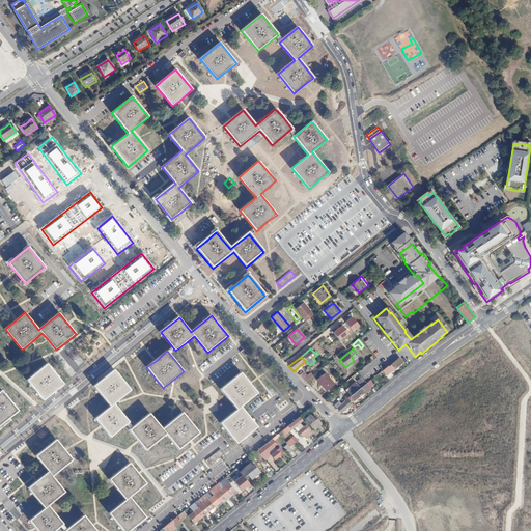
[(401,362),(398,359),(382,372),(385,376),(401,362)]
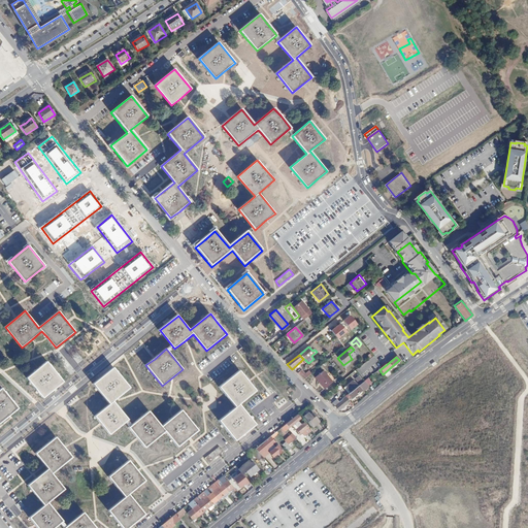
[(37,370),(28,377),(43,397),(55,389),(64,382),(47,362),(37,370)]
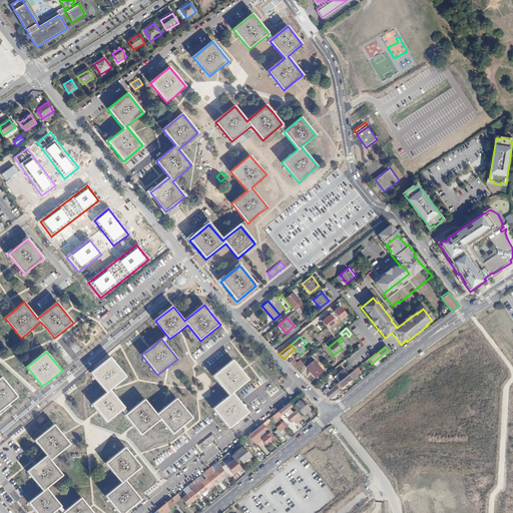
[(360,367),(351,356),(345,361),(354,372),(360,367)]
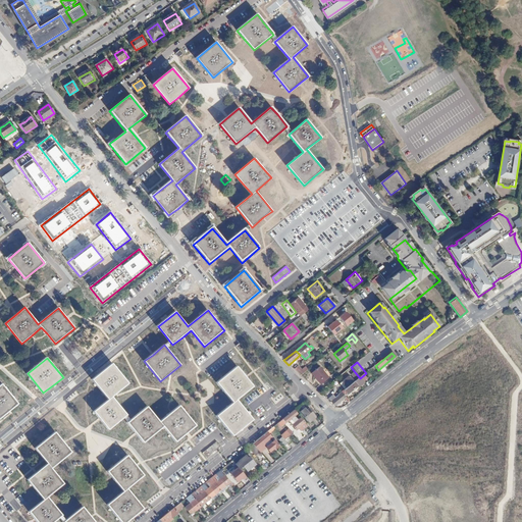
[(92,379),(107,400),(94,411),(100,419),(108,429),(126,415),(111,397),(116,393),(127,383),(112,363),(101,372),(92,379)]
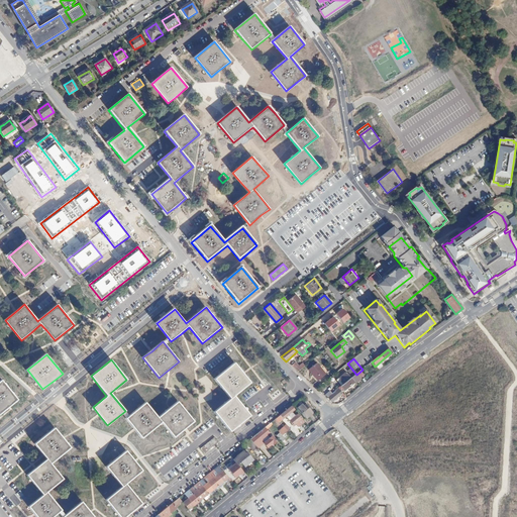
[(240,368),(236,363),(216,379),(230,399),(234,396),(252,383),(244,373),(240,368)]
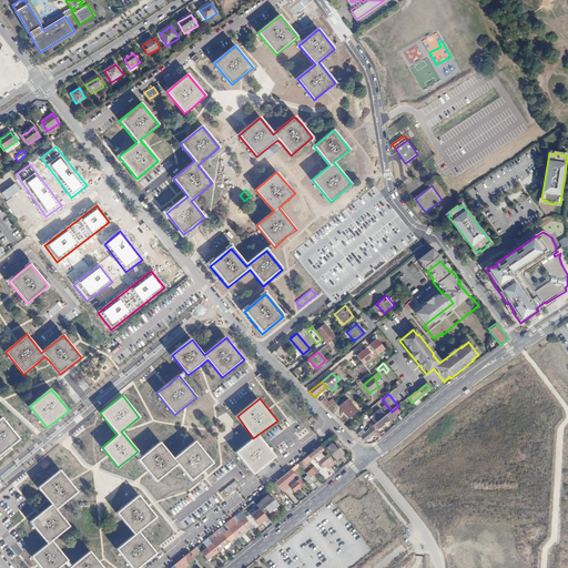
[(324,398),(320,402),(327,408),(334,404),(331,401),(327,403),(324,398)]
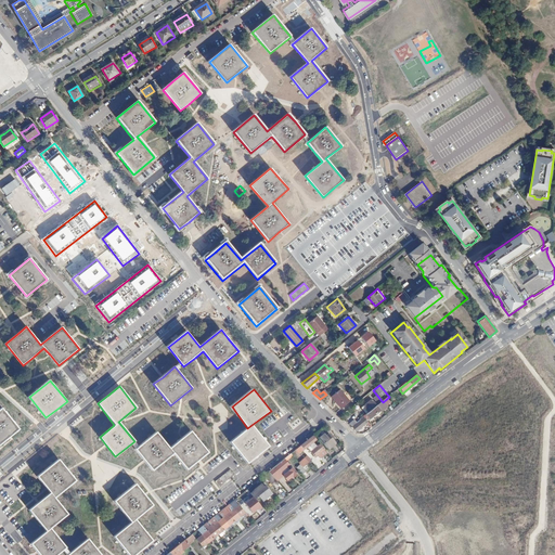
[(339,389),(331,397),(340,409),(349,401),(339,389)]
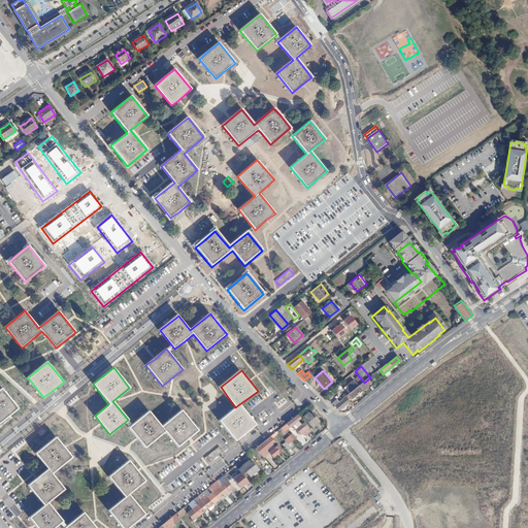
[(344,388),(350,394),(359,388),(354,381),(344,388)]
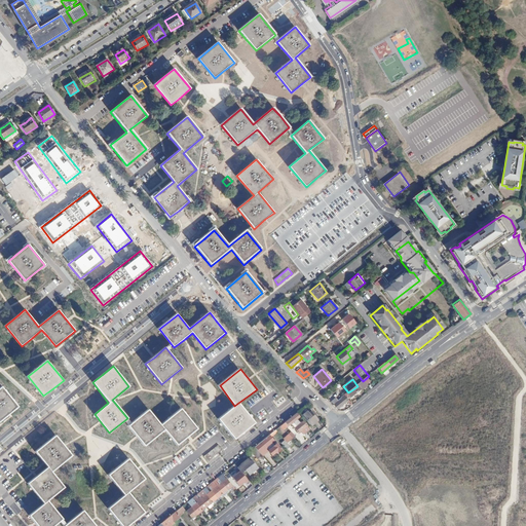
[(367,386),(363,381),(358,386),(348,392),(352,398),(367,386)]
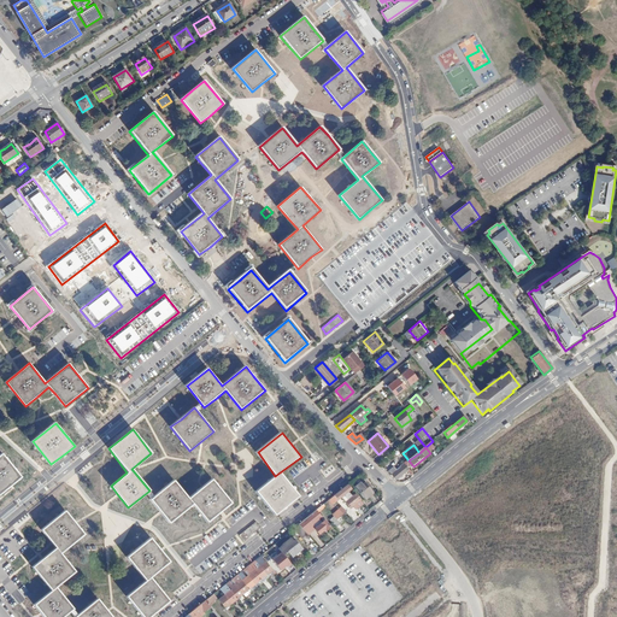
[(1,454),(0,454),(0,493),(11,485),(21,477),(1,454)]
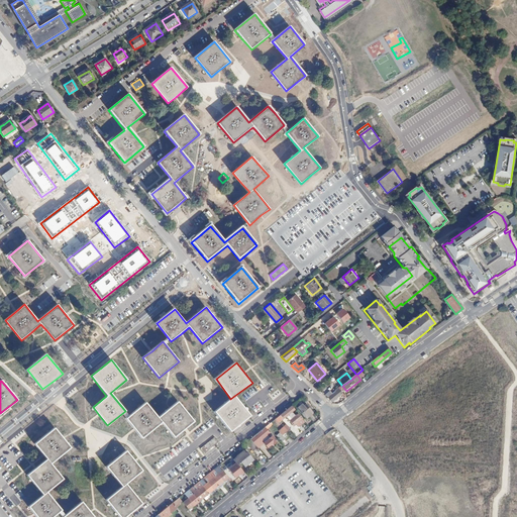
[(332,395),(328,398),(331,402),(335,399),(337,401),(338,400),(337,398),(341,395),(344,399),(346,398),(339,389),(332,395)]
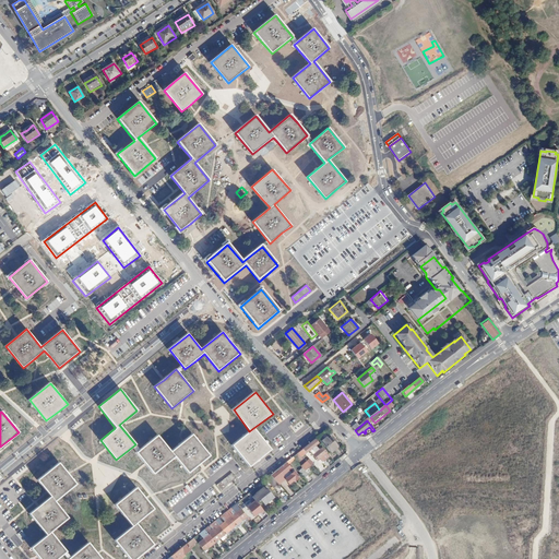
[(249,431),(232,445),(249,466),(259,459),(271,449),(253,428),(249,431)]
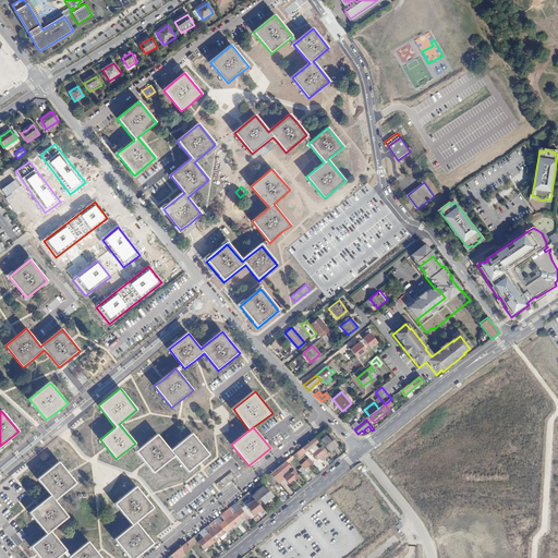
[(157,435),(135,452),(145,463),(153,473),(174,457),(187,472),(201,462),(208,456),(191,434),(184,439),(170,451),(157,435)]
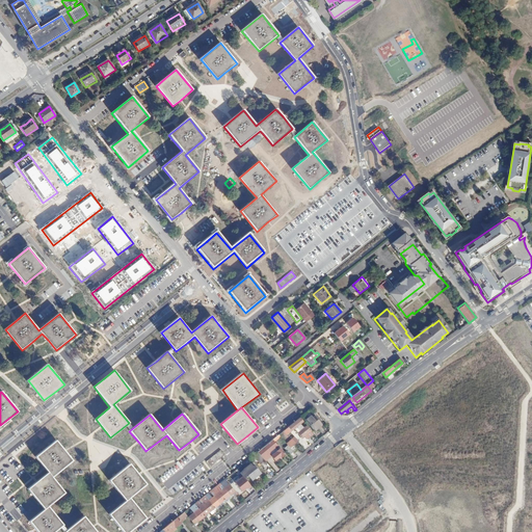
[(313,415),(306,420),(314,430),(321,426),(313,415)]
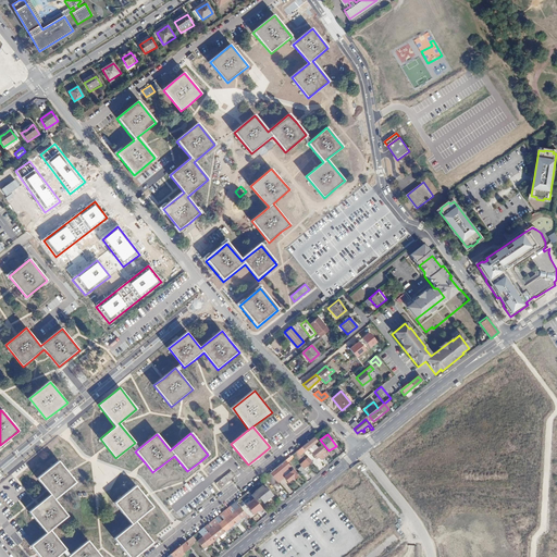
[(311,440),(296,452),(300,456),(314,445),(311,440)]
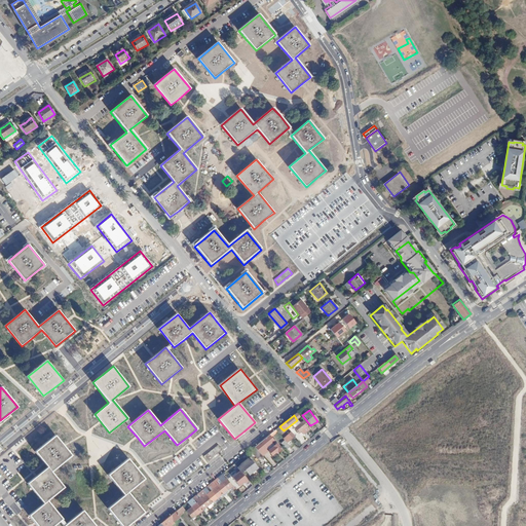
[(303,422),(294,428),(298,435),(307,427),(303,422)]
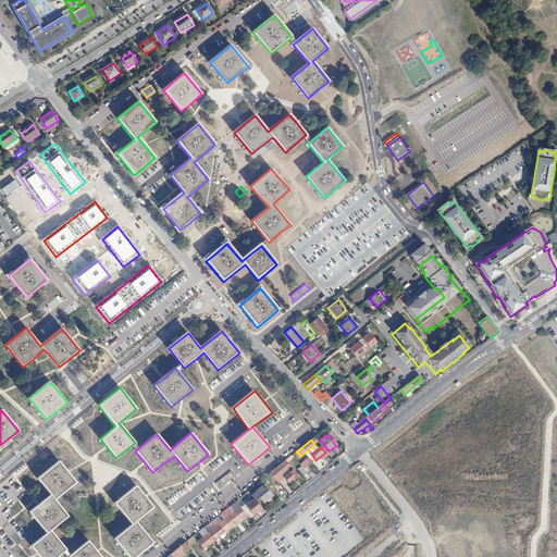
[(308,459),(300,466),(307,473),(308,474),(311,471),(306,466),(310,462),(308,459)]
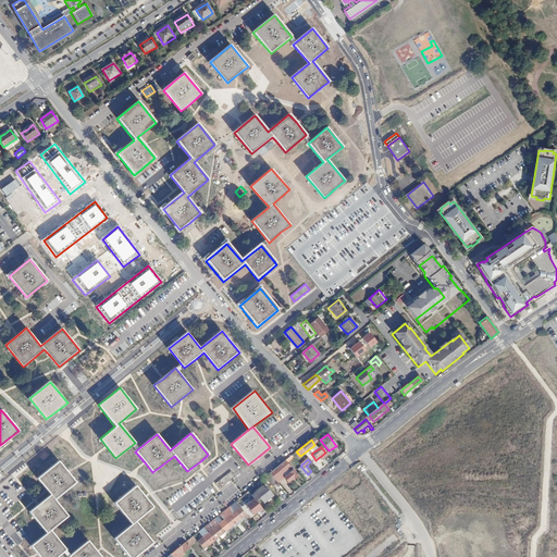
[(60,461),(38,479),(48,490),(51,494),(38,505),(31,511),(47,533),(31,546),(37,554),(39,556),(57,556),(66,549),(51,530),(69,517),(56,499),(77,482),(67,471),(60,461)]
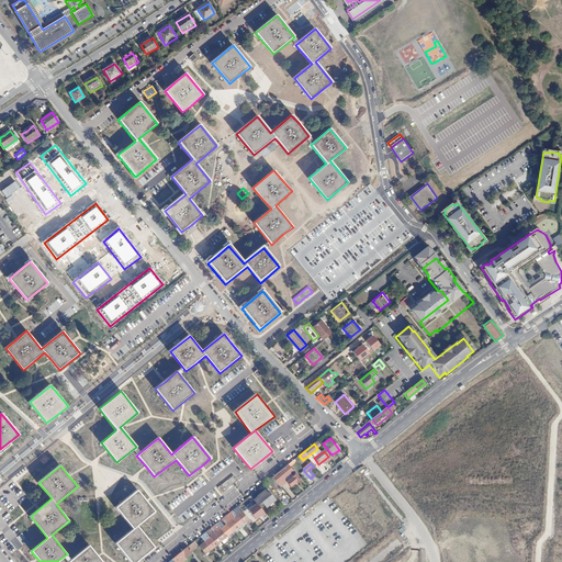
[(287,465),(278,472),(284,479),(293,472),(287,465)]
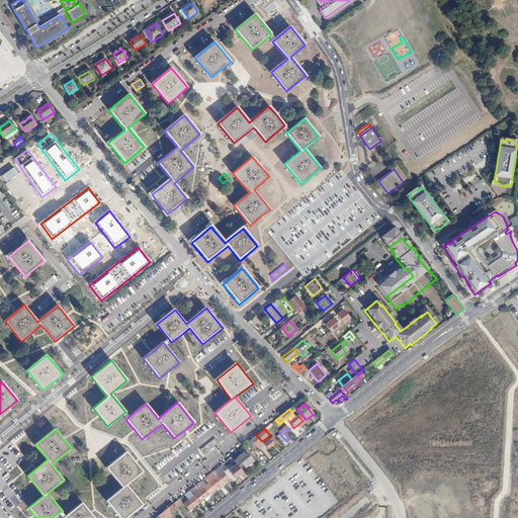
[(285,440),(279,433),(276,436),(281,442),(285,440)]
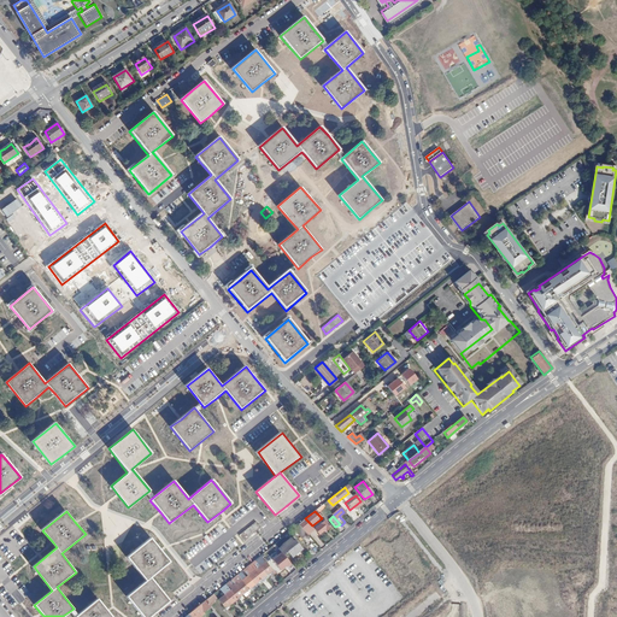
[(325,521),(315,529),(319,535),(330,527),(325,521)]
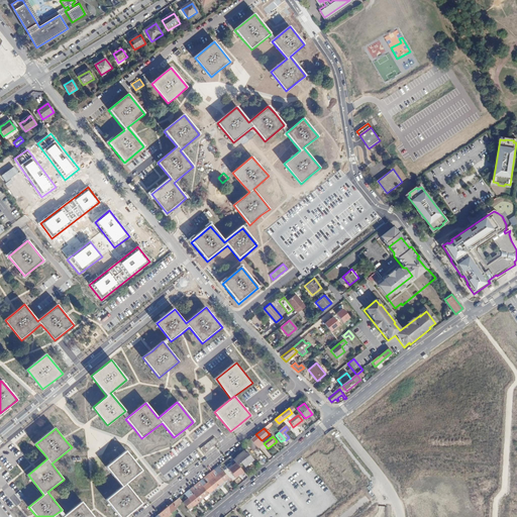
[(214,438),(200,449),(204,454),(218,443),(214,438)]
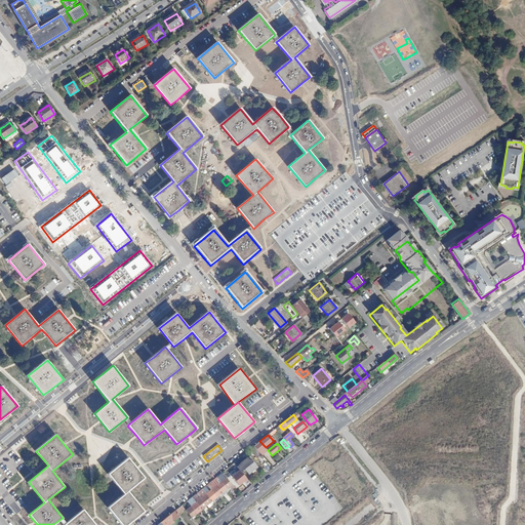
[(261,454),(253,446),(249,449),(257,458),(261,454)]
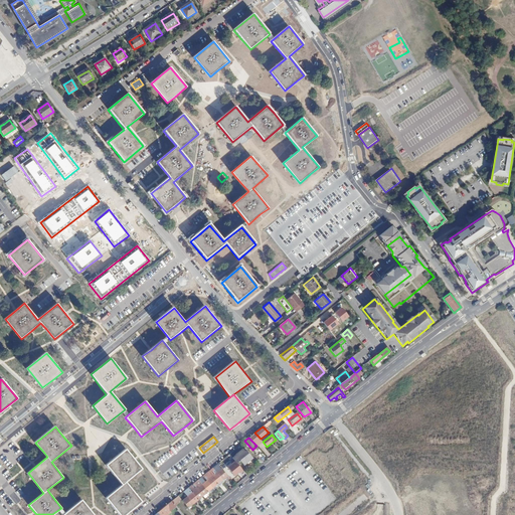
[(142,501),(126,482),(142,468),(135,460),(126,449),(106,465),(122,485),(106,498),(120,514),(125,514),(130,511),(142,501)]
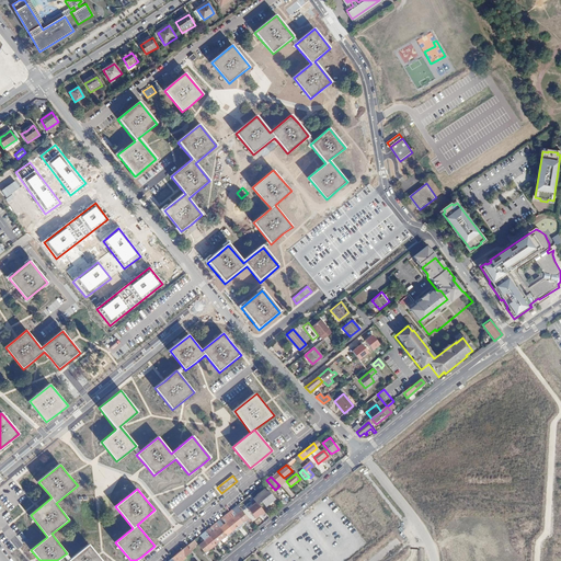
[(265,490),(258,496),(266,506),(275,500),(268,492),(267,493),(265,490)]
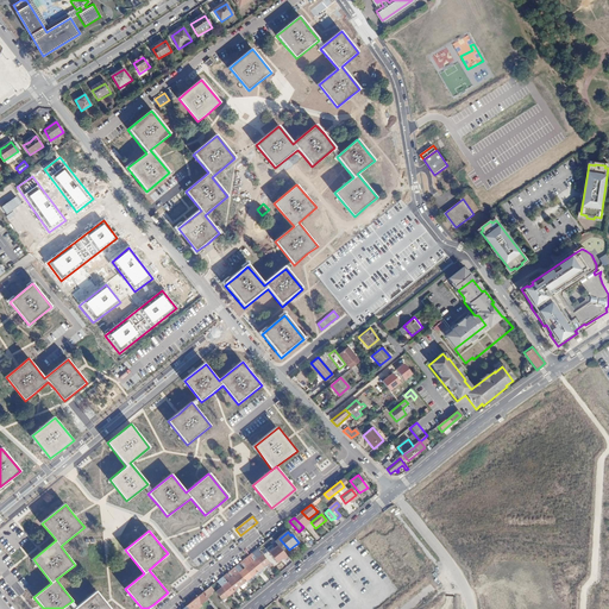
[(245,557),(215,581),(220,586),(214,590),(223,602),(226,600),(224,597),(240,585),(242,588),(270,565),(257,547),(250,552),(256,559),(250,563),(245,557)]
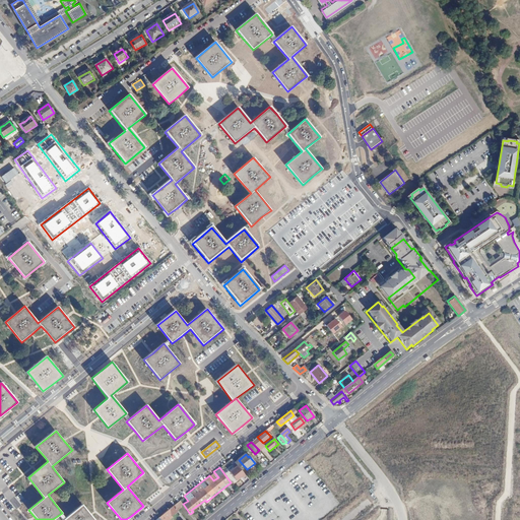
[(179,500),(173,504),(177,509),(179,507),(178,506),(182,503),(179,500)]
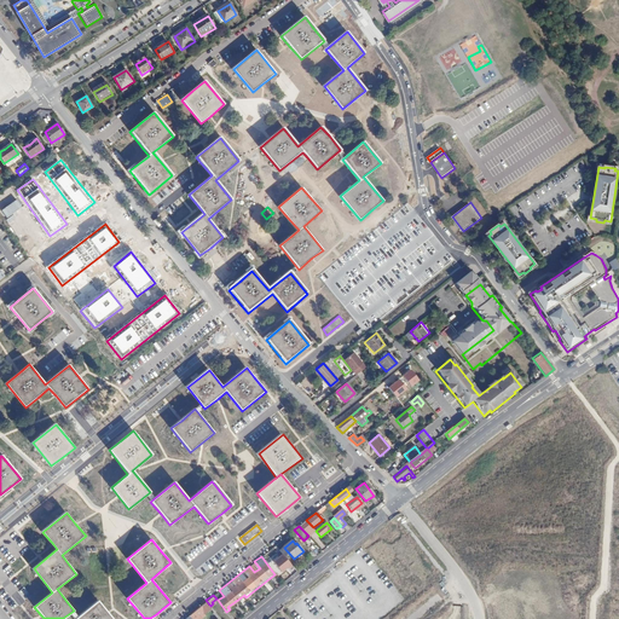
[(206,600),(185,617),(186,618),(196,618),(202,614),(201,613),(210,606),(206,600)]
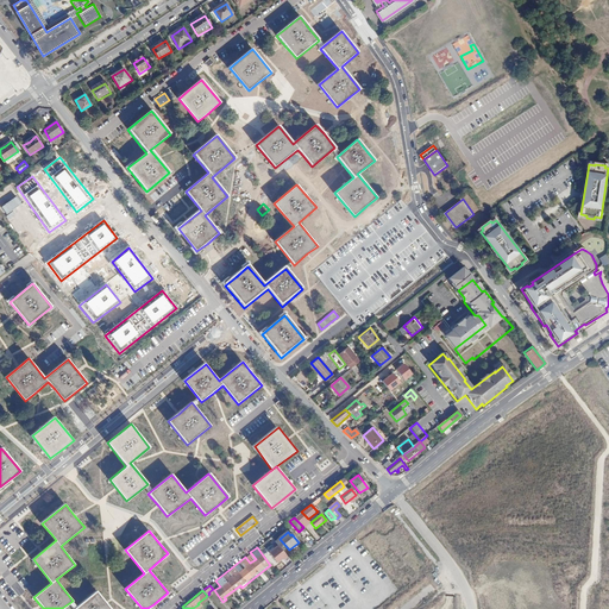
[(96,591),(74,608),(110,608),(106,603),(96,591)]
